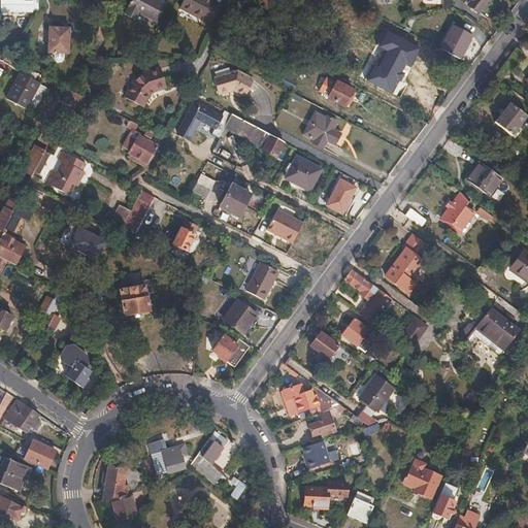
[(32,11),(31,0),(3,0),(4,11),(32,11)]
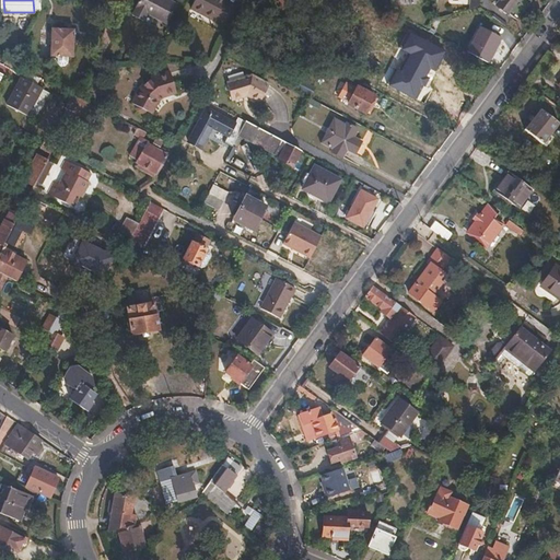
[(177,7),(164,0),(140,0),(135,11),(136,12),(132,19),(142,24),(146,16),(166,26),(177,7)]
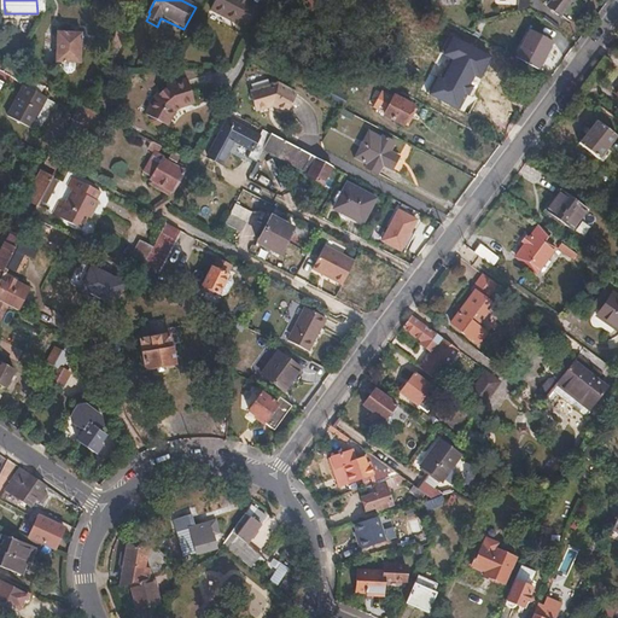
[(256,9),(248,4),(249,1),(246,0),(216,0),(210,11),(237,24),(238,23),(246,28),(256,9)]
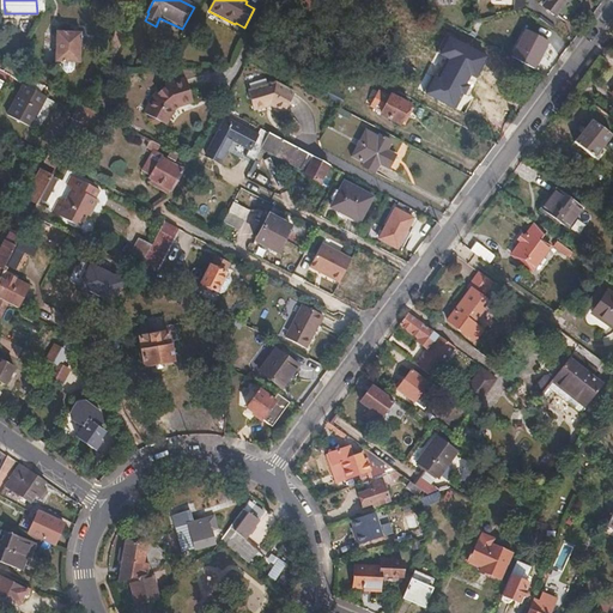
[(563,20),(577,0),(546,0),(542,6),(563,20)]
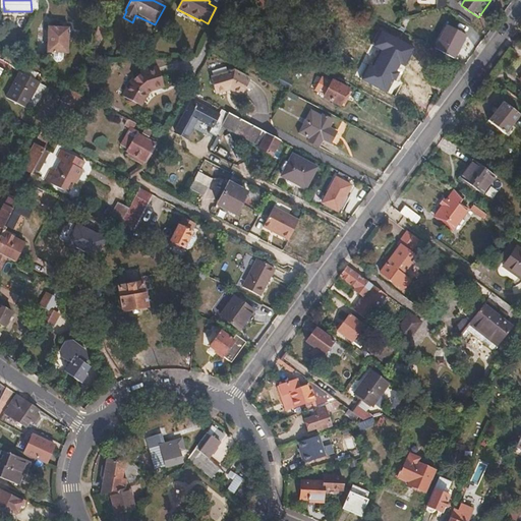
[(455,59),(467,36),(448,25),(436,49),(455,59)]
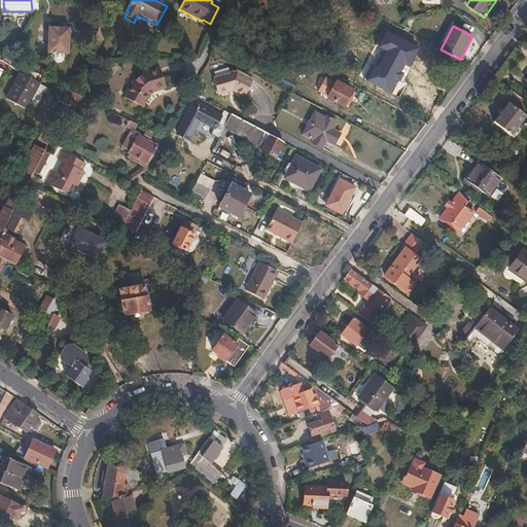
[(69,54),(70,28),(48,27),(48,37),(48,42),(48,54),(69,54)]
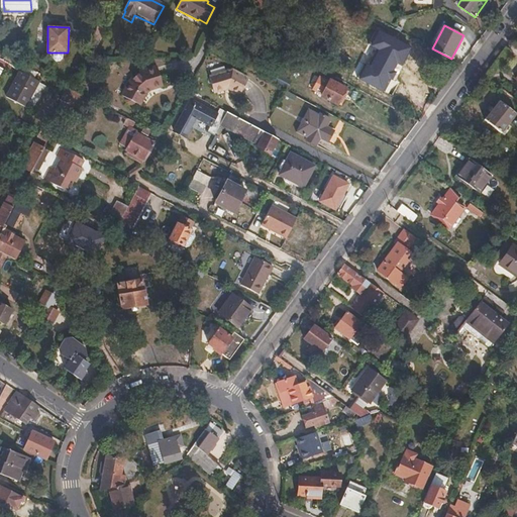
[(97,45),(106,29),(98,26),(93,35),(89,33),(84,43),(97,45)]
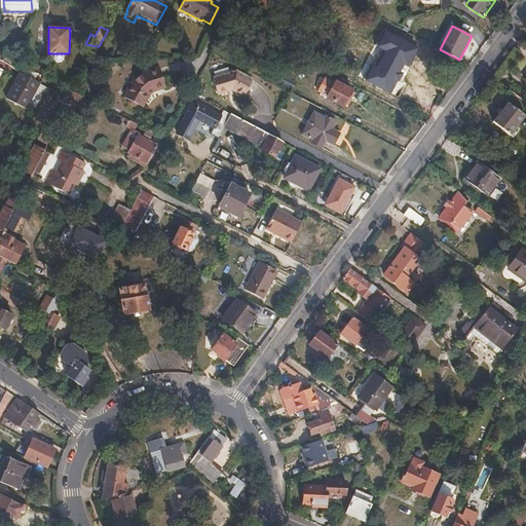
[(419,47),(385,32),(380,42),(390,47),(379,72),(370,68),(365,80),(395,94),(404,72),(400,72),(404,63),(411,66),(419,47)]
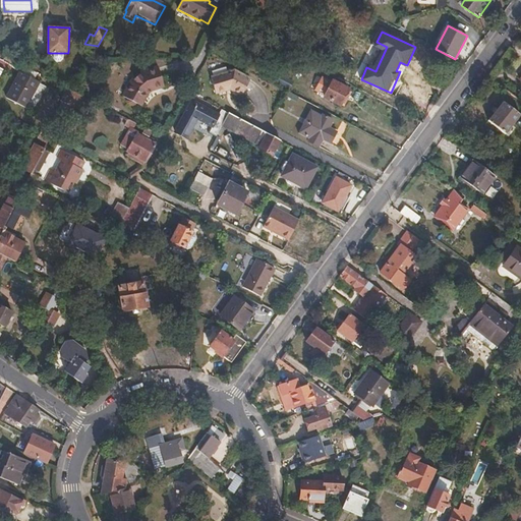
[(290,63),(294,56),(281,49),(278,56),(290,63)]
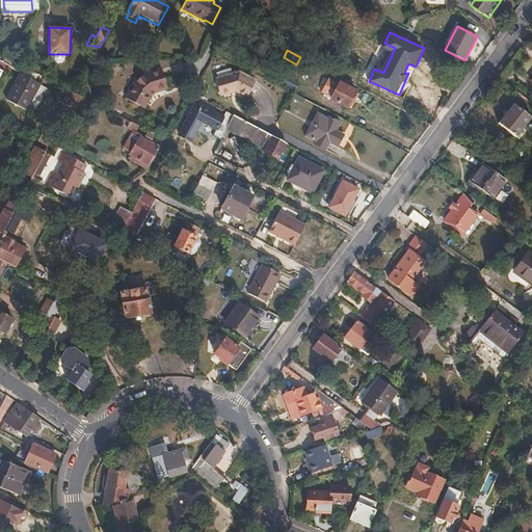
[(166,90),(159,71),(143,75),(132,82),(124,98),(129,101),(128,102),(129,106),(134,108),(137,108),(139,106),(143,108),(150,97),(152,96),(154,94),(166,90)]
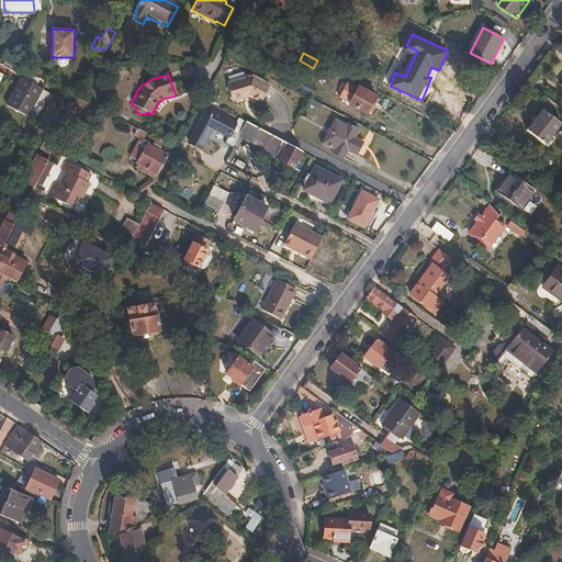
[(270,87),(253,77),(227,85),(233,102),(246,99),(247,97),(261,104),(270,87)]
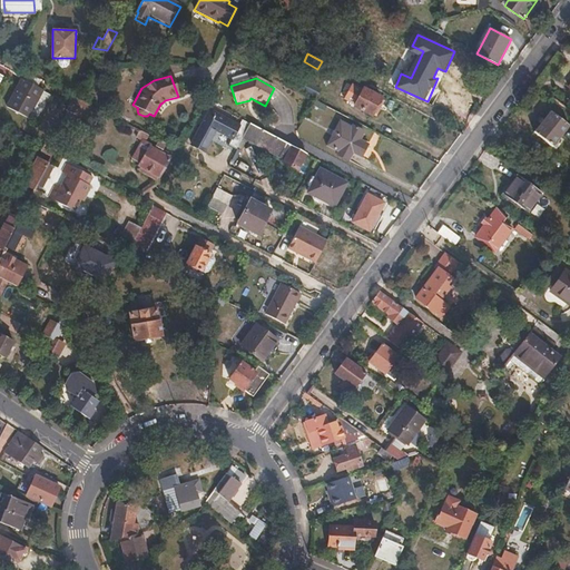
[(43,91),(22,80),(8,108),(29,119),(33,109),(43,91)]
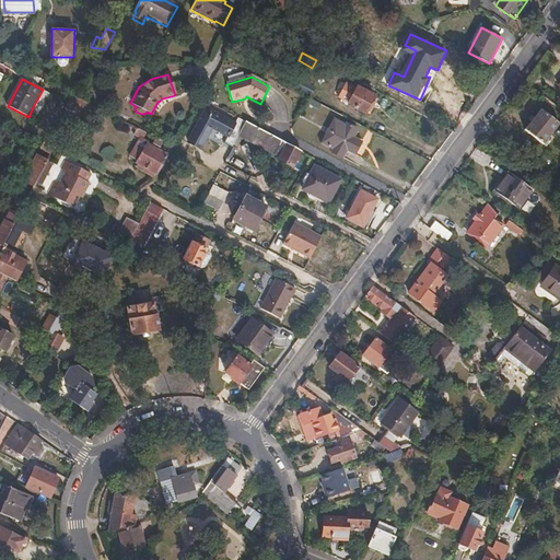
[(374,97),(364,92),(366,86),(359,83),(348,105),(364,115),(365,112),(369,114),(375,101),(375,100),(373,98),(374,97)]
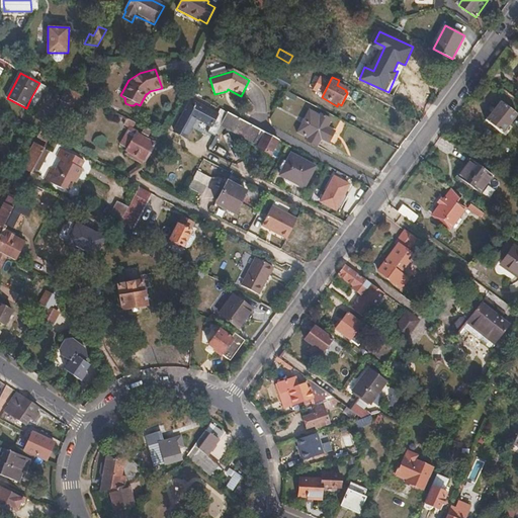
[(35,103),(45,86),(39,83),(30,99),(35,103)]
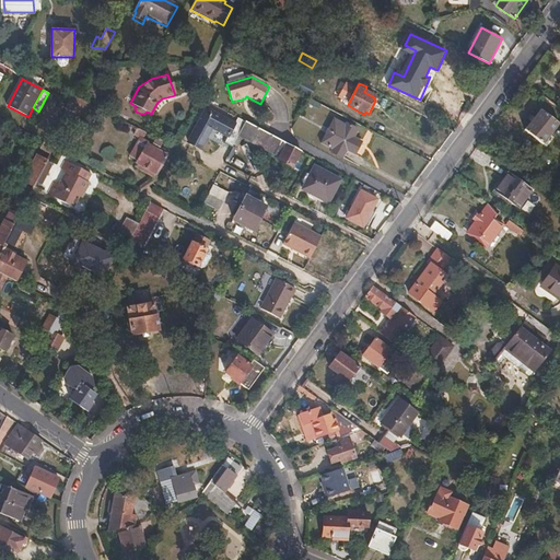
[(329,105),(334,96),(323,91),(317,98),(329,105)]
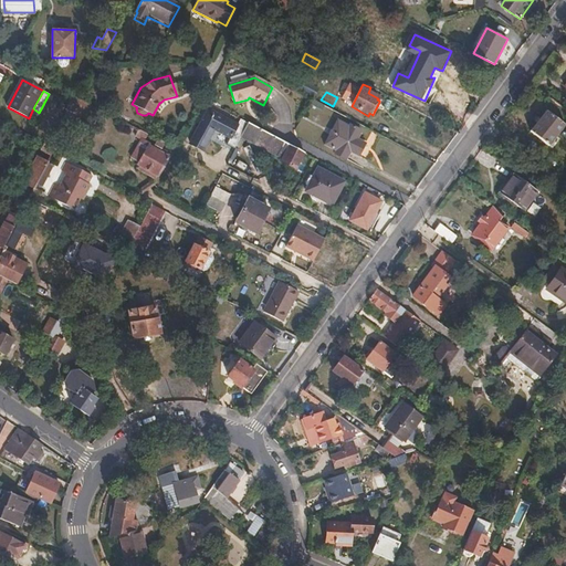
[(73,114),(81,100),(74,96),(67,111),(69,112),(63,122),(67,124),(73,114)]
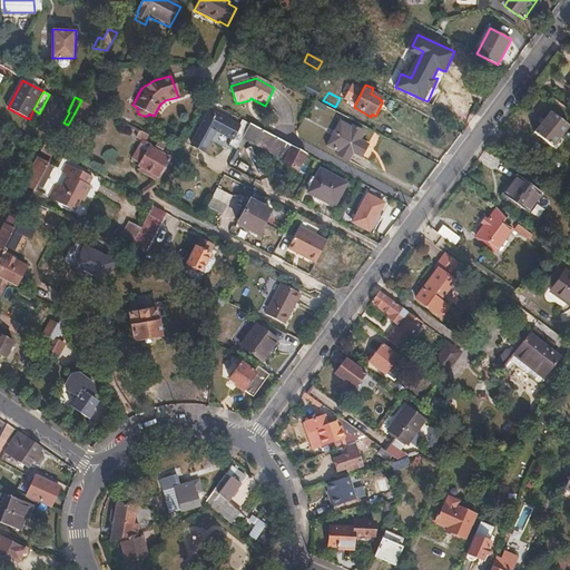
[(86,120),(94,107),(81,100),(74,115),(86,120)]
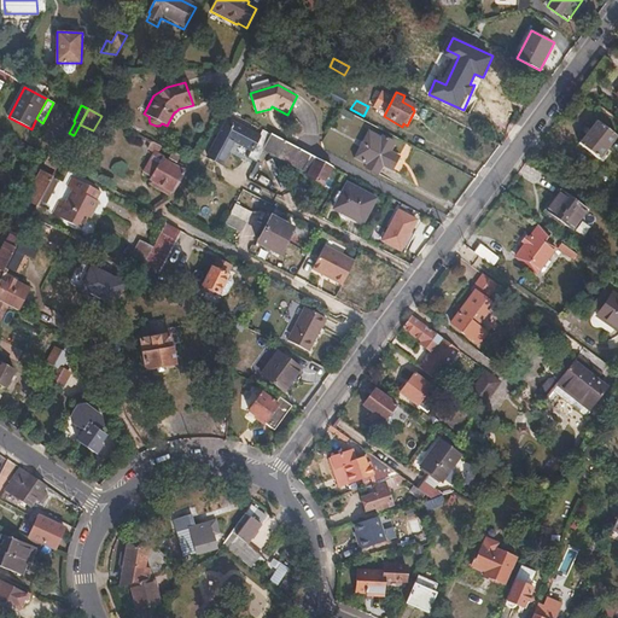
[(260,136),(228,120),(208,156),(221,163),(234,140),(252,150),(248,158),(256,163),(266,145),(270,135),(262,130),(260,136)]
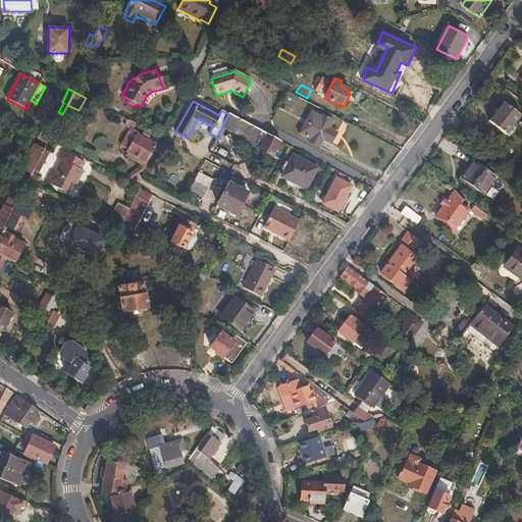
[(508,134),(521,115),(506,102),(491,121),(508,134)]
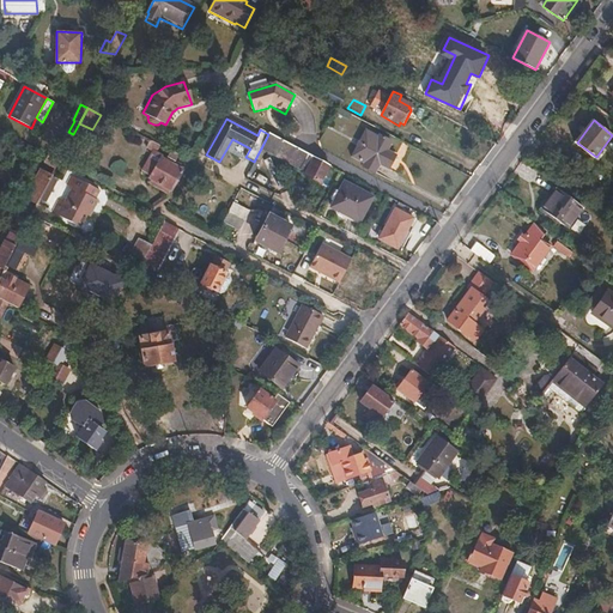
[(357,162),(371,134),(365,131),(350,157),(357,162)]
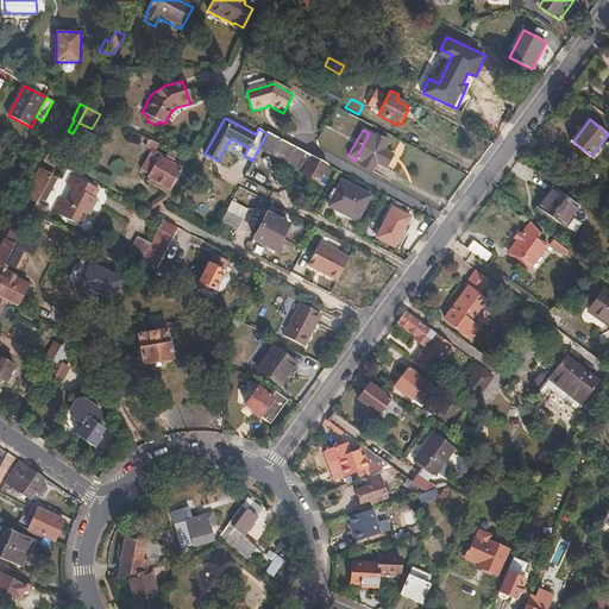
[(385,167),(391,155),(383,150),(388,142),(375,135),(375,136),(369,133),(355,161),(360,163),(359,165),(371,173),(377,162),(385,167)]
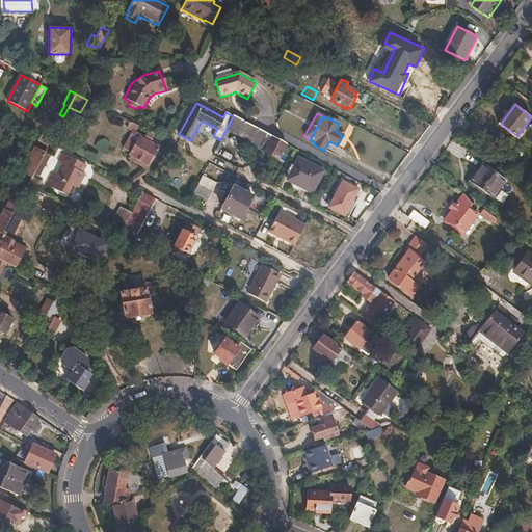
[(285,143),(264,133),(237,118),(233,127),(236,129),(248,135),(247,138),(266,148),(265,151),(277,158),(285,143)]
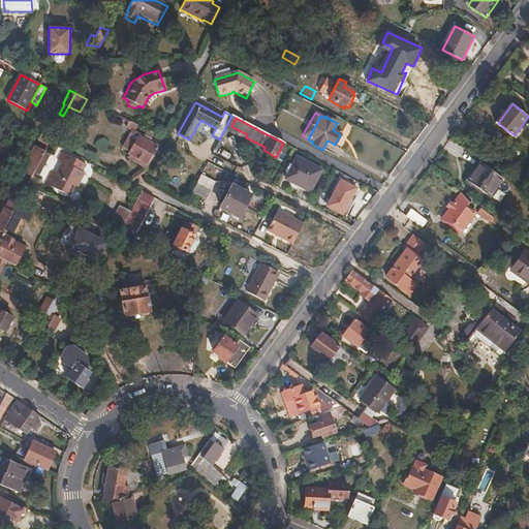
[(138,126),(129,121),(127,126),(135,130),(138,126)]
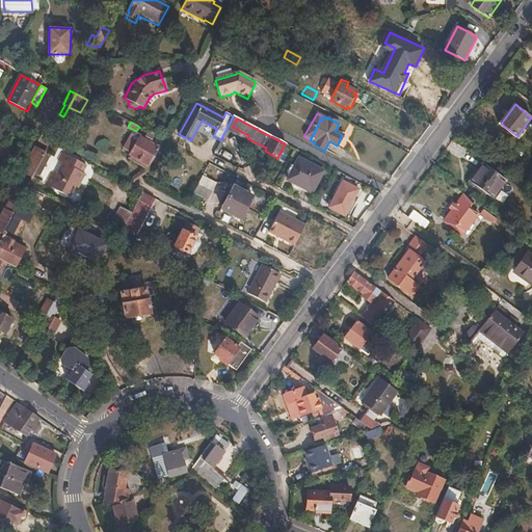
[(149,165),(158,148),(153,144),(157,136),(148,131),(143,140),(138,137),(136,142),(134,141),(133,143),(130,142),(127,148),(132,150),(129,155),(149,165)]
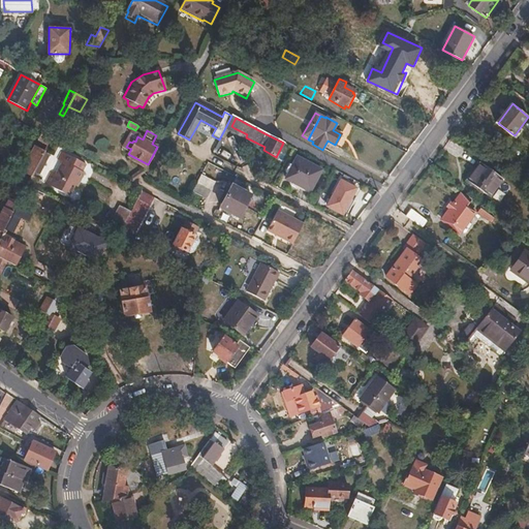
[(52,139),(41,135),(39,141),(49,145),(52,139)]
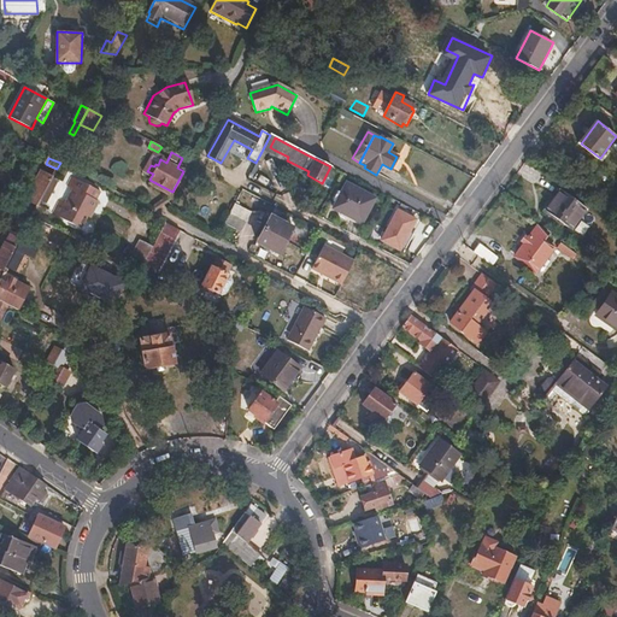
[(40,201),(52,177),(41,171),(29,195),(40,201)]
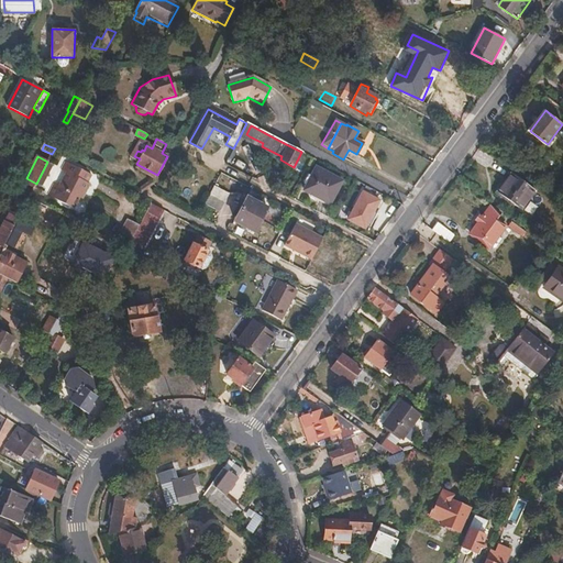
[(83,181),(87,174),(61,161),(56,168),(62,170),(54,185),(50,183),(44,194),(69,208),(75,197),(78,190),(80,191),(85,183),(83,181)]
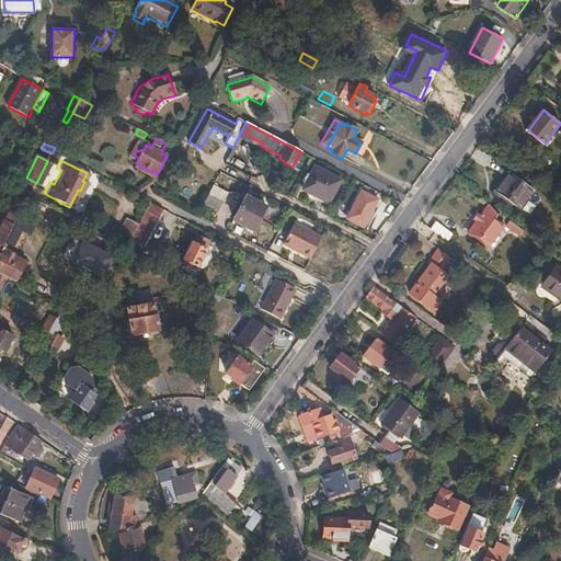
[(331,201),(342,181),(316,167),(302,190),(320,198),(321,196),(331,201)]
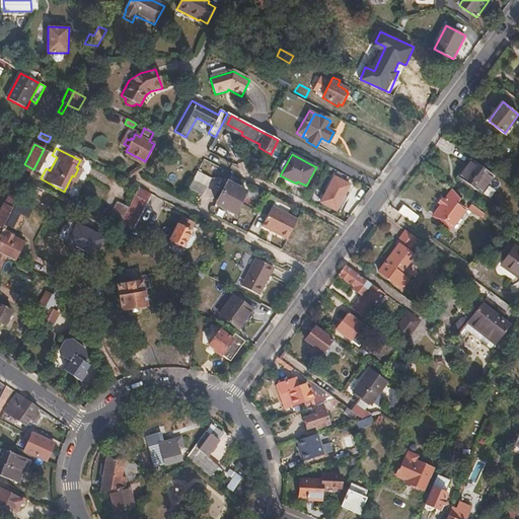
[(480,194),(494,176),(471,160),(458,177),(480,194)]
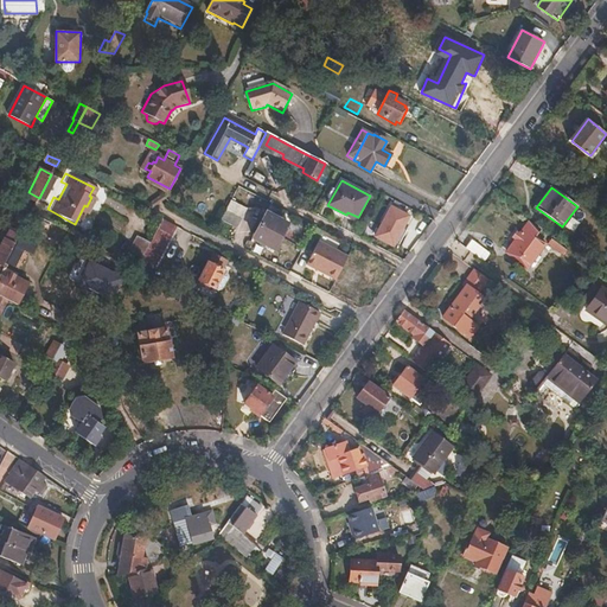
[(240,218),(246,208),(230,199),(225,210),(240,218)]
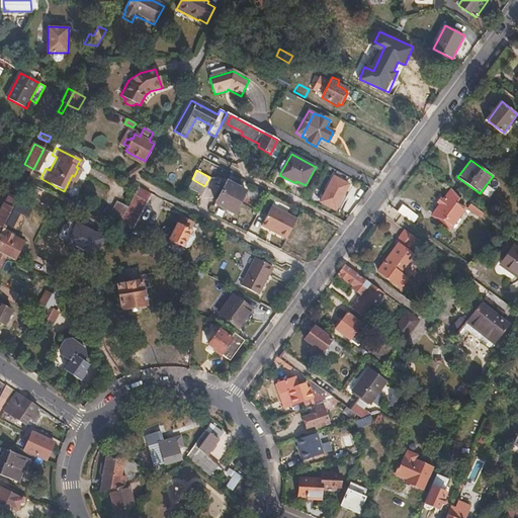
[(341,203),(350,184),(333,176),(325,194),(341,203)]
